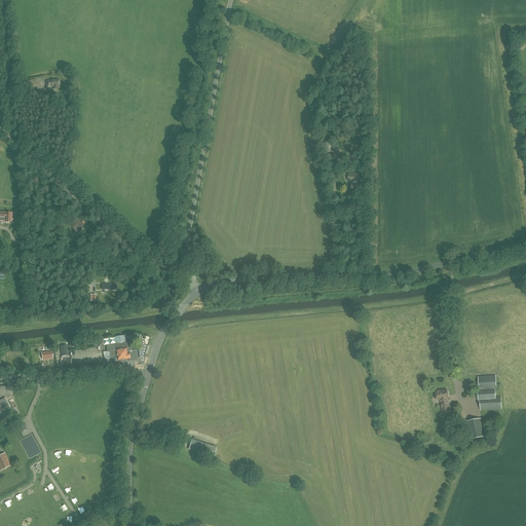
[(58,79),(45,81),(46,86),(52,85),(53,86),(54,88),(60,87),(59,84),(58,79)]
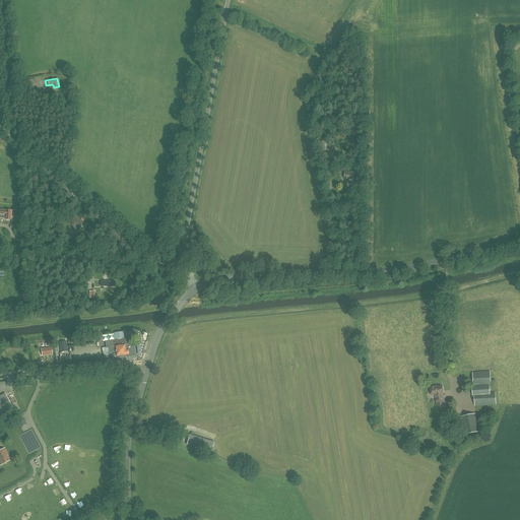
[(354,182),(353,182),(352,182),(352,179),(353,179),(353,176),(354,176),(354,172),(344,172),(344,177),(346,177),(346,179),(349,179),(349,182),(346,182),(346,186),(354,186),(354,182)]
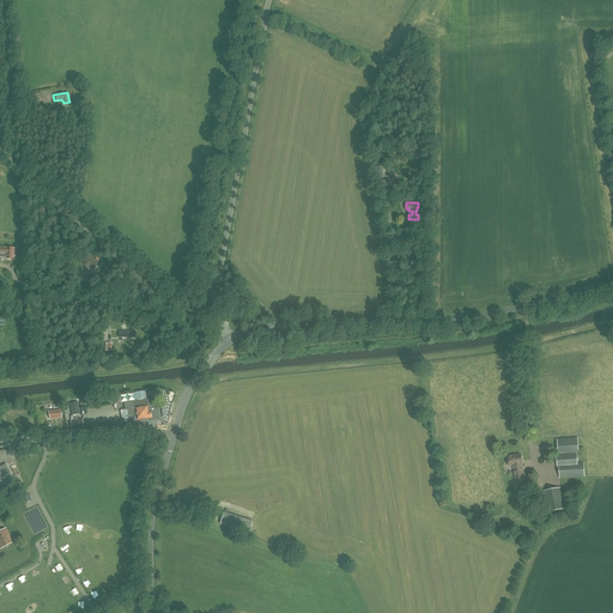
[(0,256),(6,258),(6,259),(7,259),(8,259),(11,259),(12,259),(13,259),(16,259),(17,248),(6,248),(0,247),(0,256)]
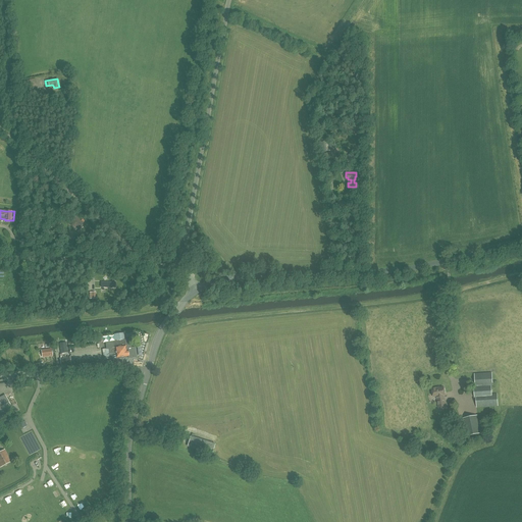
[(77,226),(82,221),(75,217),(69,224),(74,228),(76,225),(77,226)]
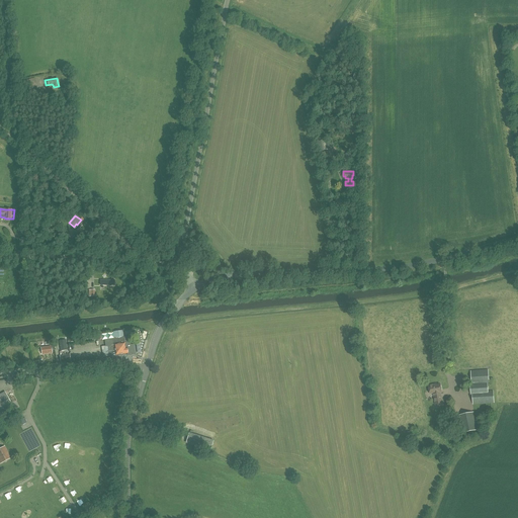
[(109,357),(112,356),(123,354),(123,353),(133,352),(130,336),(104,340),(105,346),(101,346),(103,356),(109,356),(109,357)]
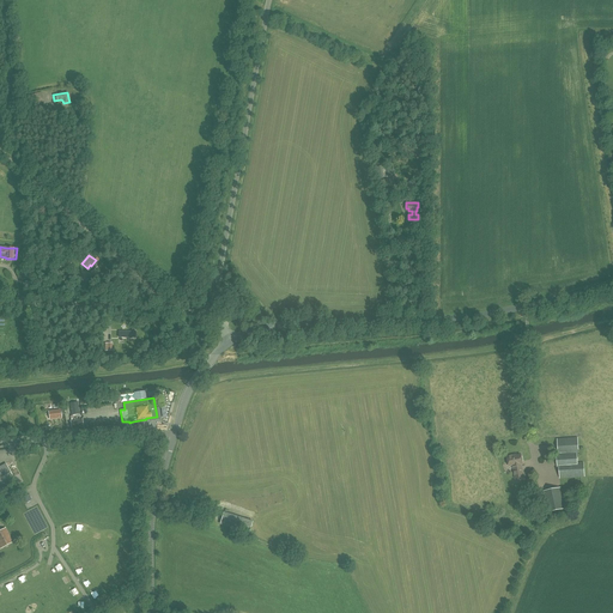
[(72,429),(84,426),(83,419),(71,420),(72,429)]
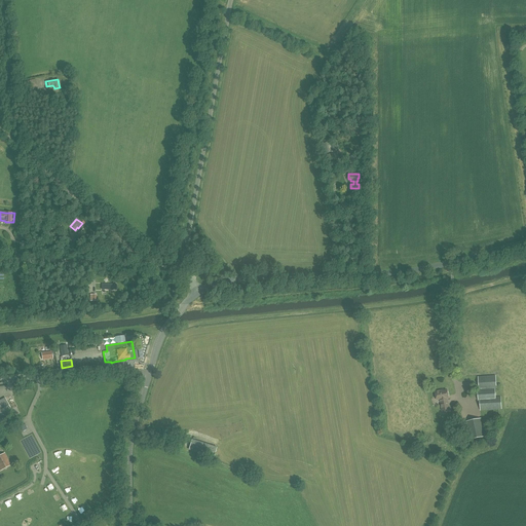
[(501,397),(496,398),(495,388),(497,388),(496,375),(478,376),(479,389),(478,389),(478,402),(480,402),(481,410),(501,409),(501,397)]
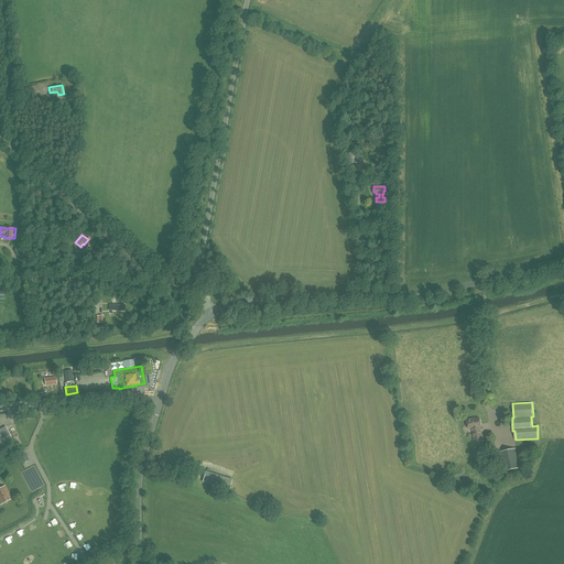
[(473,419),(467,420),(468,429),(472,429),(475,442),(483,441),(479,427),(481,426),(479,419),(473,420),(473,419)]
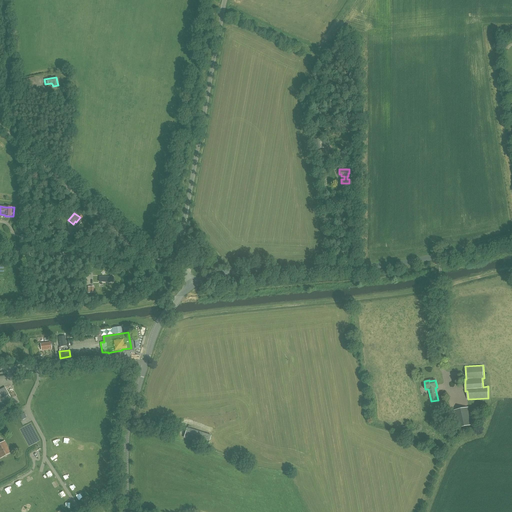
[(0,408),(13,401),(5,387),(0,389),(0,408)]
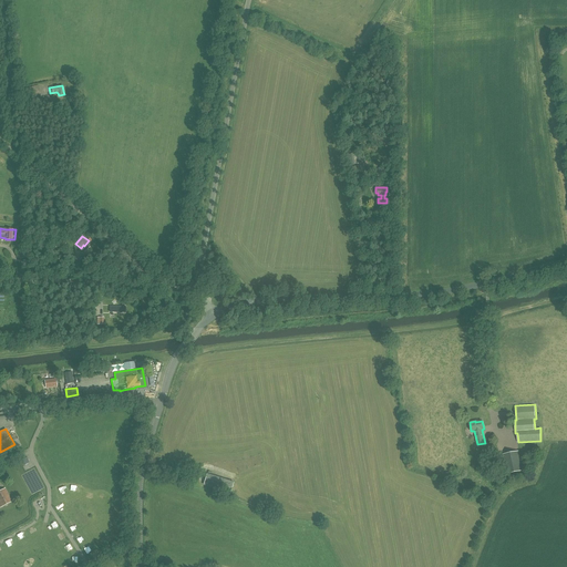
[(203,445),(209,446),(213,434),(206,433),(203,445)]
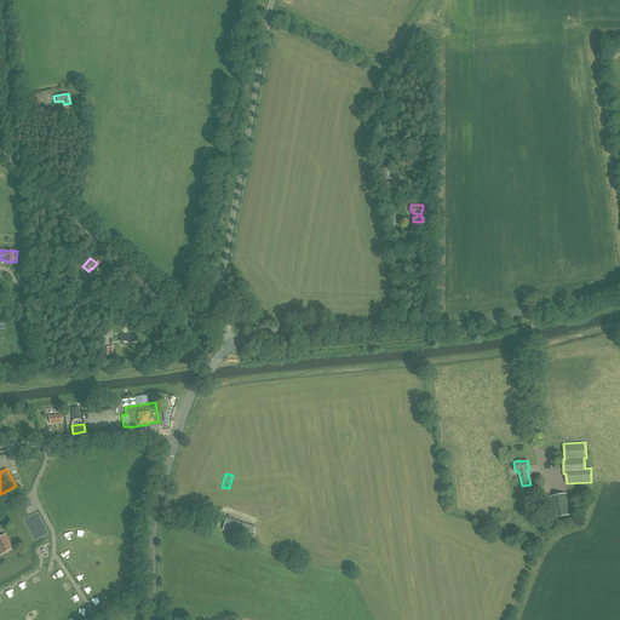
[(572,515),(567,493),(550,497),(555,518),(572,515)]
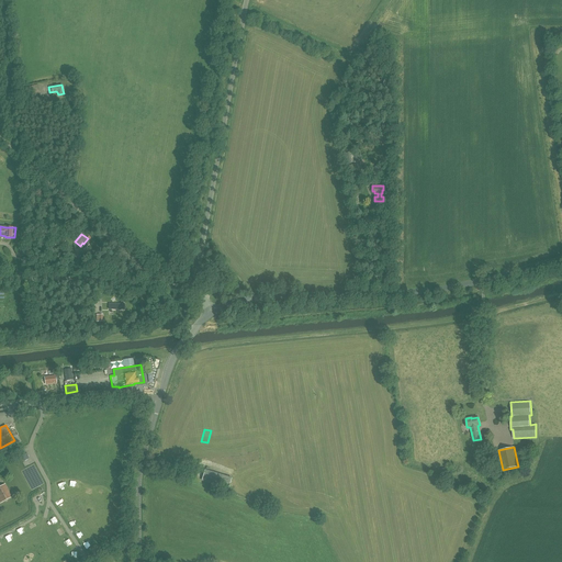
[(202,480),(228,489),(232,478),(205,470),(202,480)]
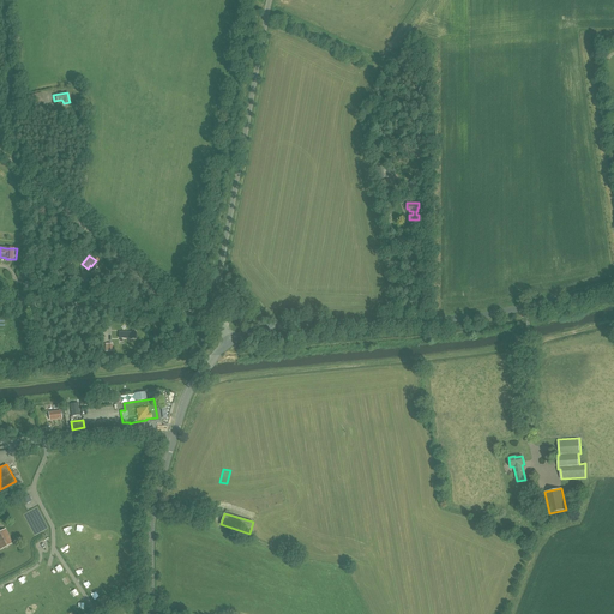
[(0,547),(1,549),(12,542),(5,529),(0,531),(0,547)]
